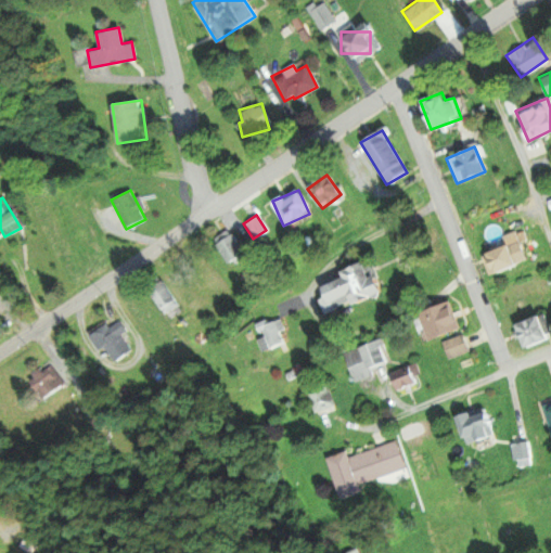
[(212,242),(229,266),(244,255),(227,231),(212,242)]
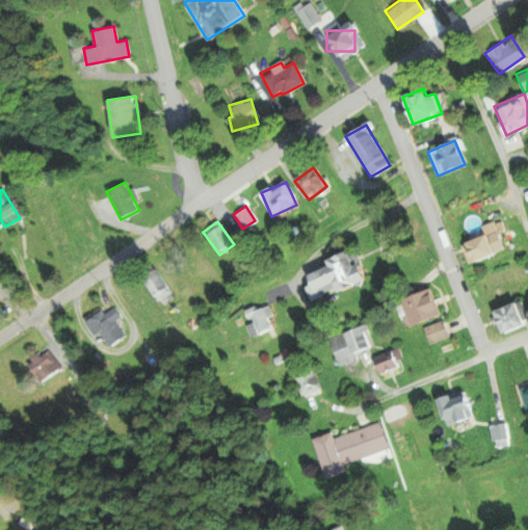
[(467,265),(494,256),(487,236),(460,244),(467,265)]
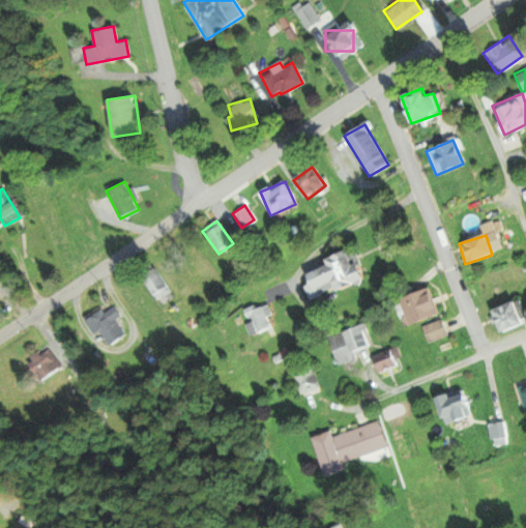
[(325,259),(328,266),(308,273),(312,285),(304,287),(310,300),(320,297),(317,289),(334,283),(338,291),(366,282),(353,248),(325,259)]
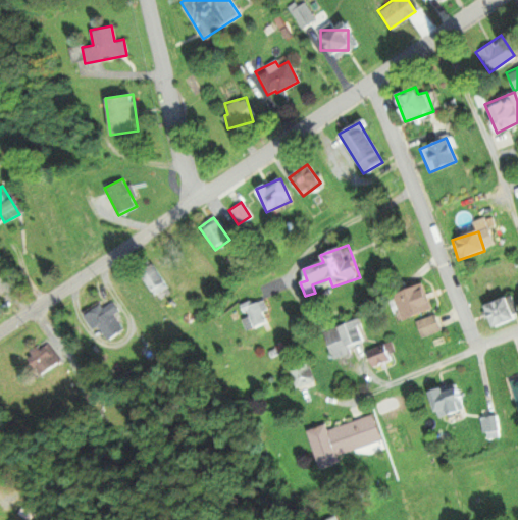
[(138,273),(155,297),(167,289),(150,264),(138,273)]
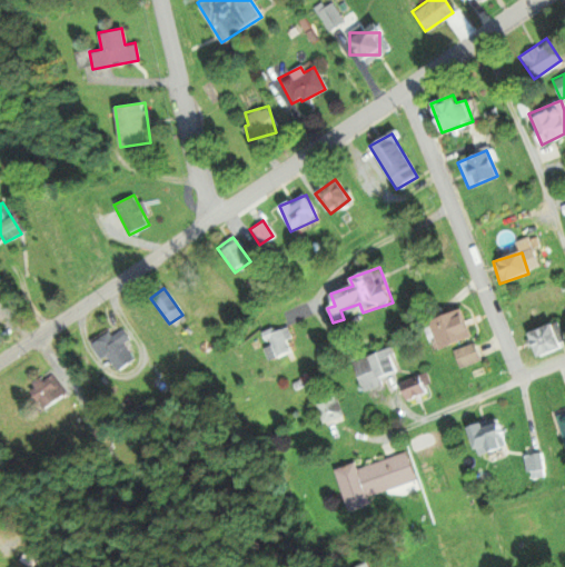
[(436,351),(471,339),(462,309),(426,321),(436,351)]
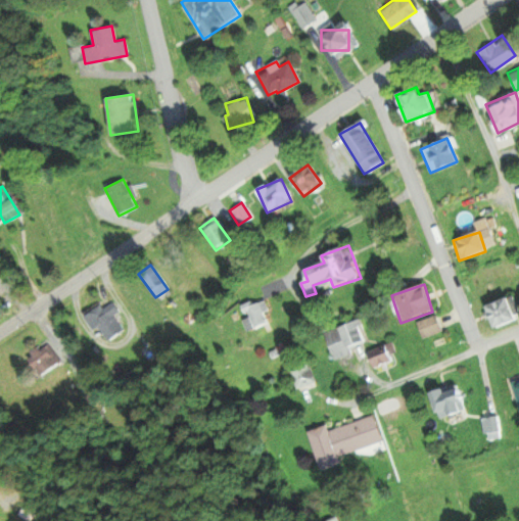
[(516,322),(510,297),(485,303),(491,327),(516,322)]
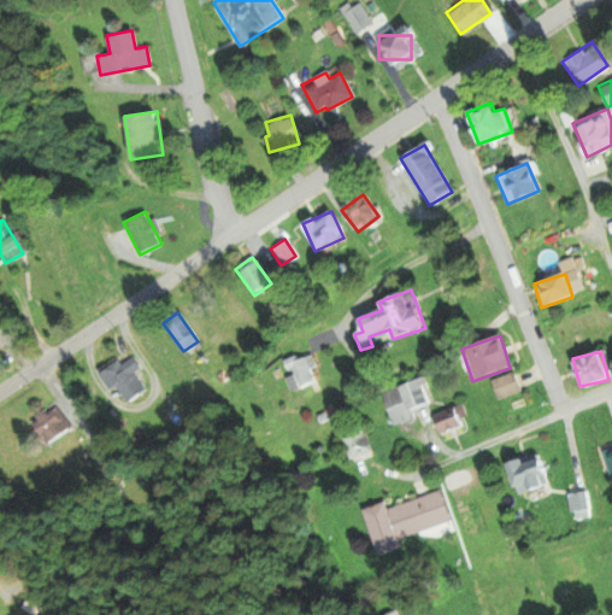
[(280,363),(292,391),(313,382),(309,369),(313,367),(307,352),(280,363)]
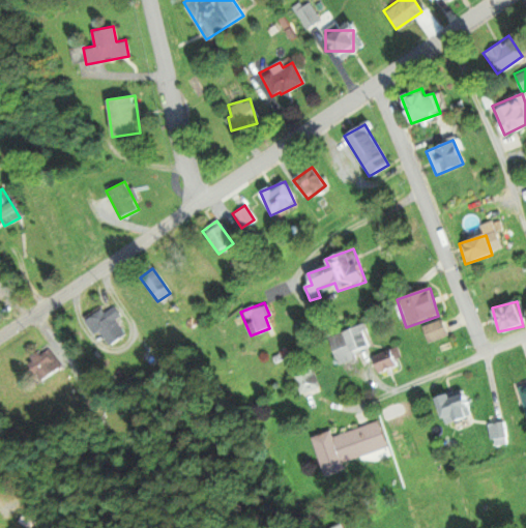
[(101,313),(99,310),(88,317),(108,346),(122,335),(112,320),(117,317),(111,306),(101,313)]
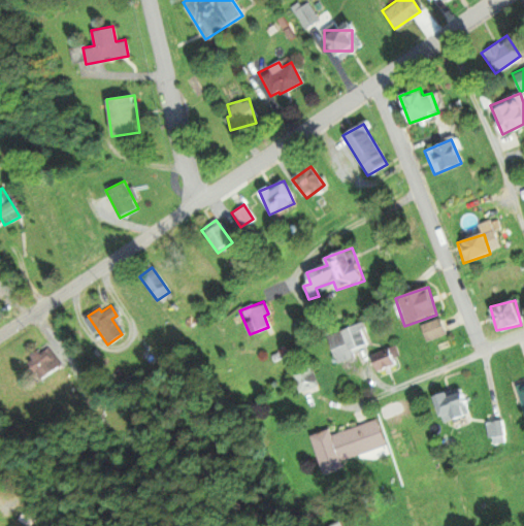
[(424,340),(445,335),(439,319),(420,325),(424,340)]
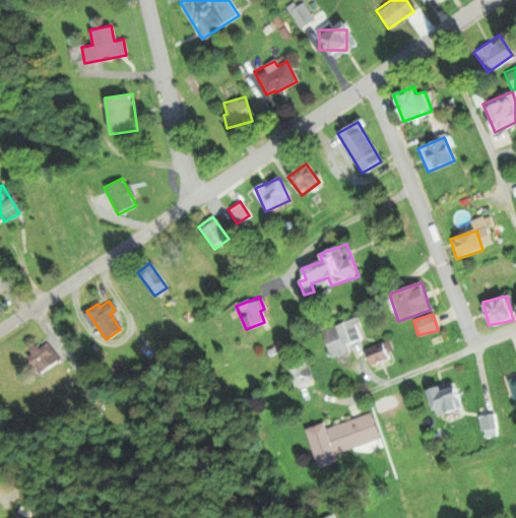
[(320,330),(328,354),(367,341),(359,317),(320,330)]
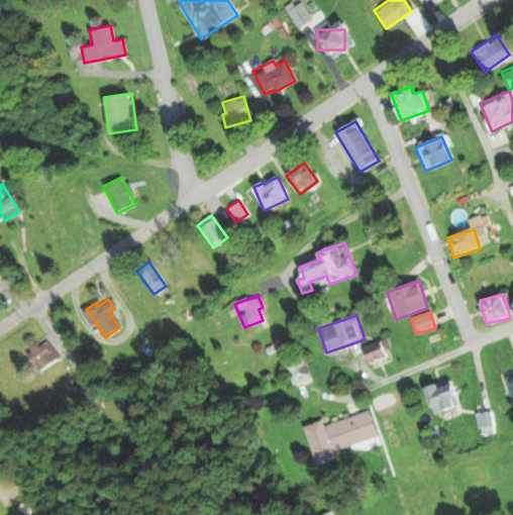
[(25,350),(39,370),(58,355),(43,336),(25,350)]
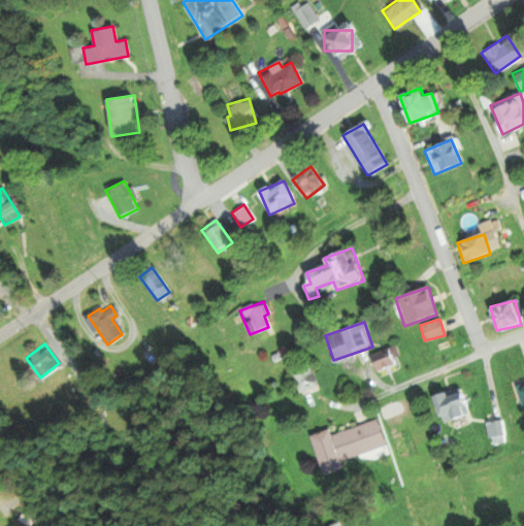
[(369,353),(374,370),(395,365),(390,348),(369,353)]
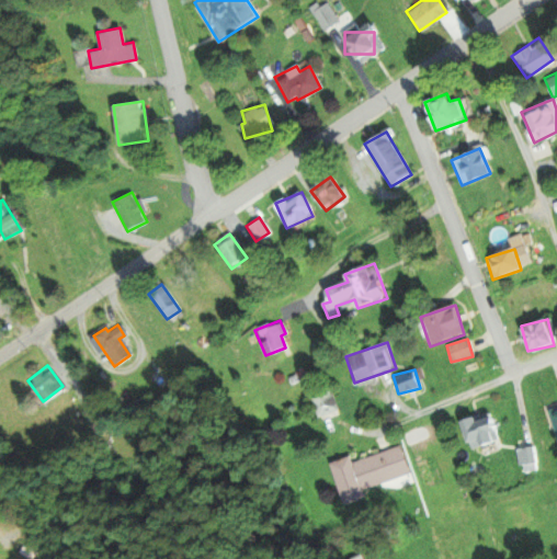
[(336,408),(327,387),(308,394),(316,415),(336,408)]
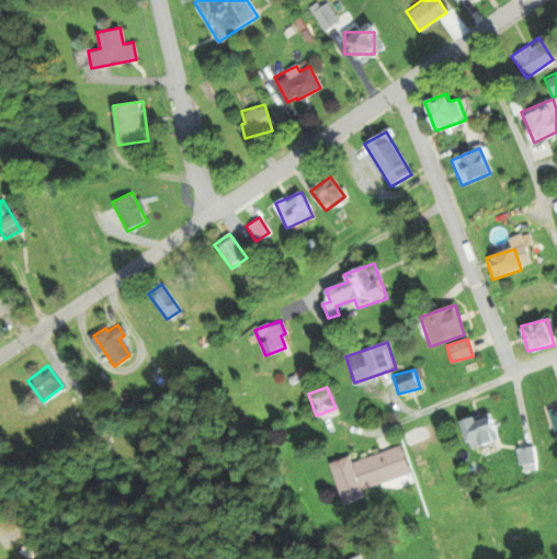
[(554,441),(556,440),(556,407),(545,411),(554,441)]
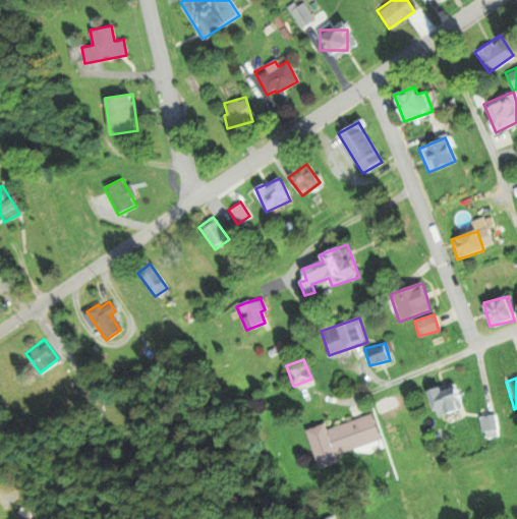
[(436,415),(463,406),(455,381),(427,391),(436,415)]
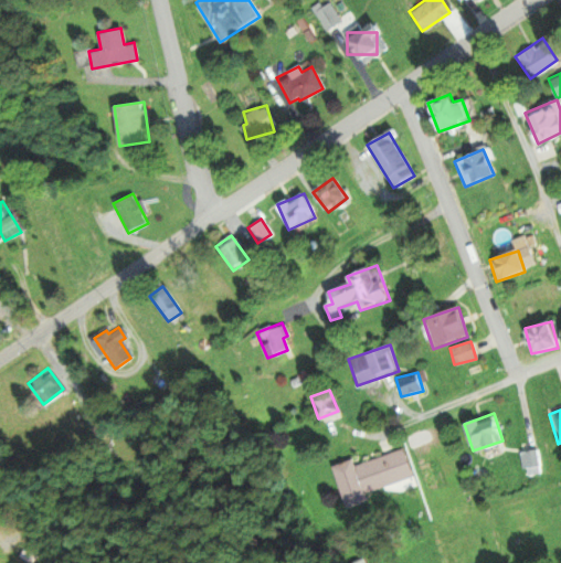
[(332,465),(345,501),(411,480),(401,448),(355,464),(352,458),(332,465)]
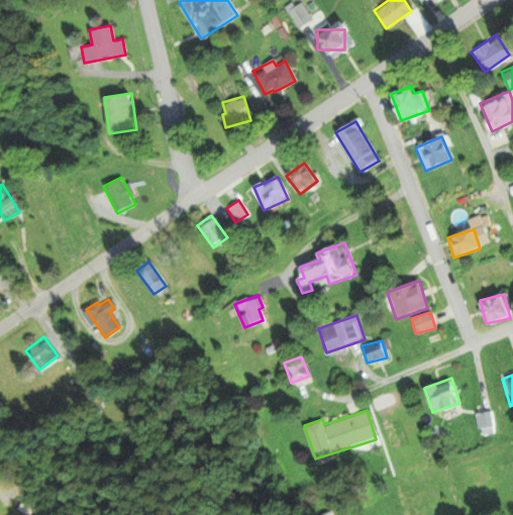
[(490,432),(490,411),(475,411),(475,432),(490,432)]
